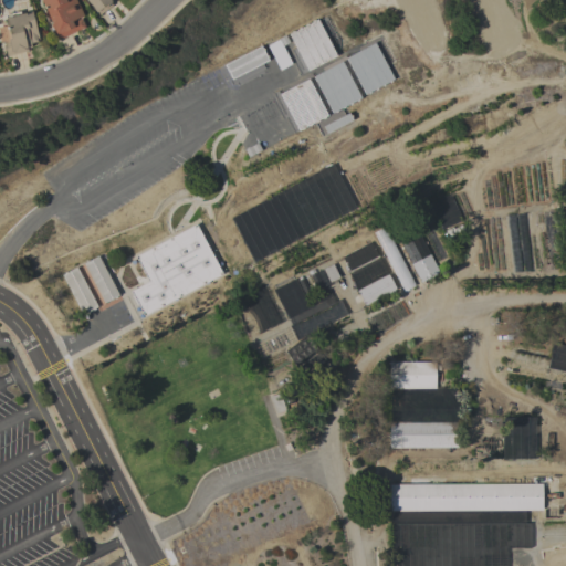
[(53,31),(55,31),(40,0),(75,0),(77,4),(79,4),(83,16),(73,20),(74,21),(81,18),(85,28),(58,40),(53,31)]
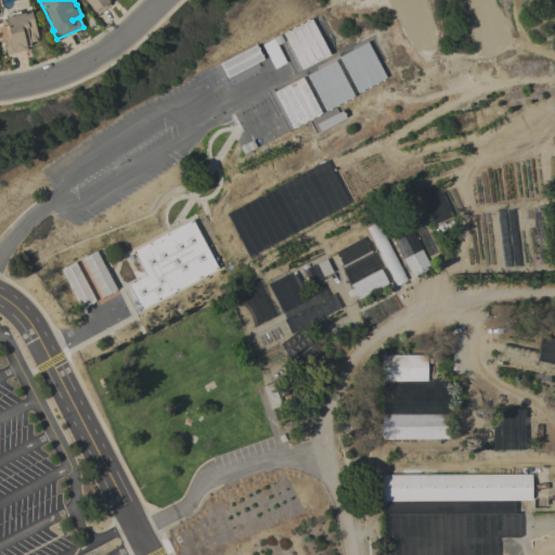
[(107,0),(108,2),(110,4),(97,14),(94,12),(85,0),(107,0)]
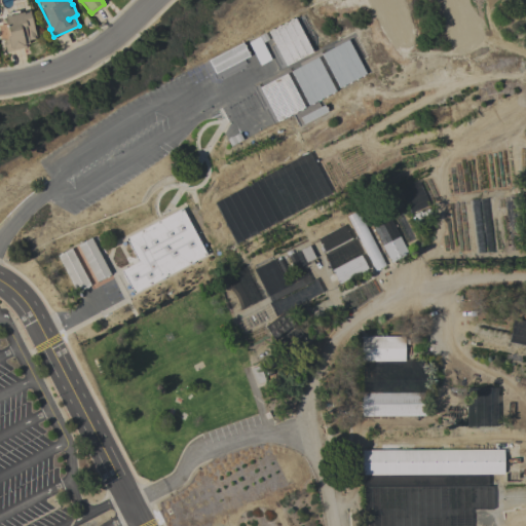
[(0,38),(0,24),(5,23),(3,13),(17,10),(19,13),(30,10),(36,38),(34,38),(28,40),(29,43),(25,44),(25,48),(6,52),(2,38),(0,38)]
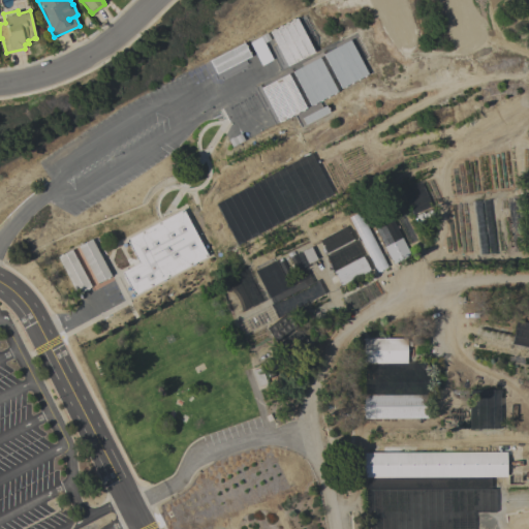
[(297,18),(314,52),(287,66),(270,31),(297,18)]
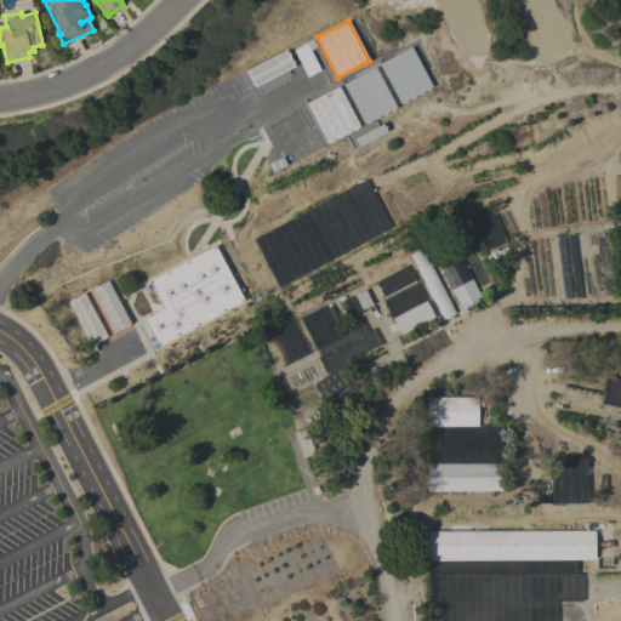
[(292,50),(306,43),(313,38),(317,46),(309,50),(320,70),(306,77),(292,50)]
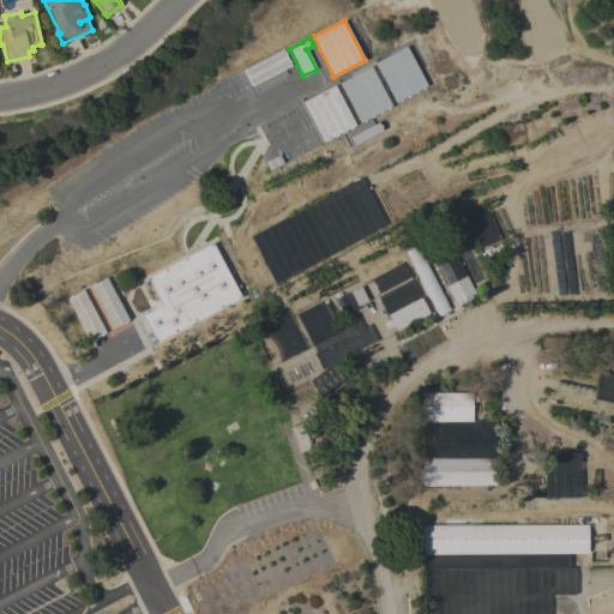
[(374,62),(405,47),(426,86),(395,102),(374,62)]
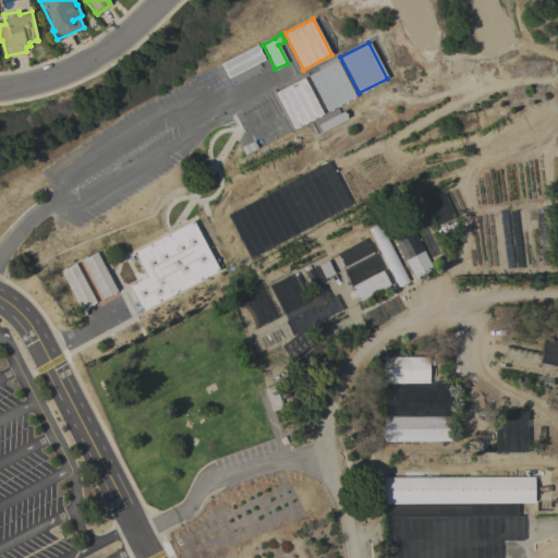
[(257,45),(264,59),(228,77),(220,63),(257,45)]
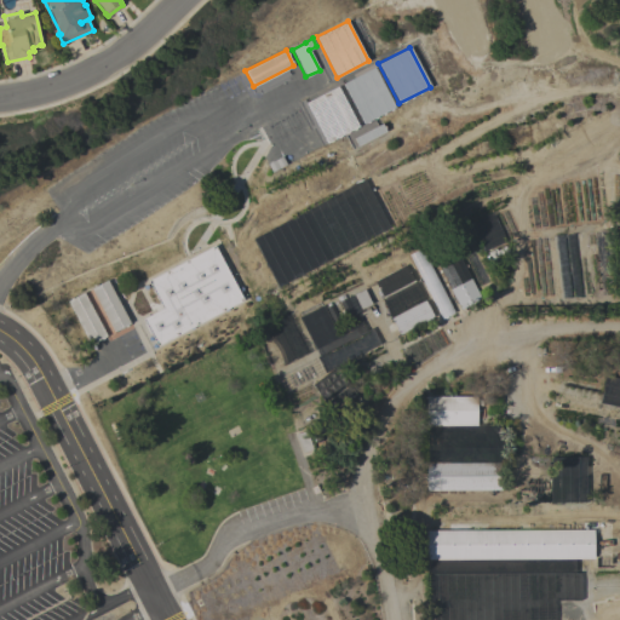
[(343,84),(374,67),(395,107),(363,124),(343,84)]
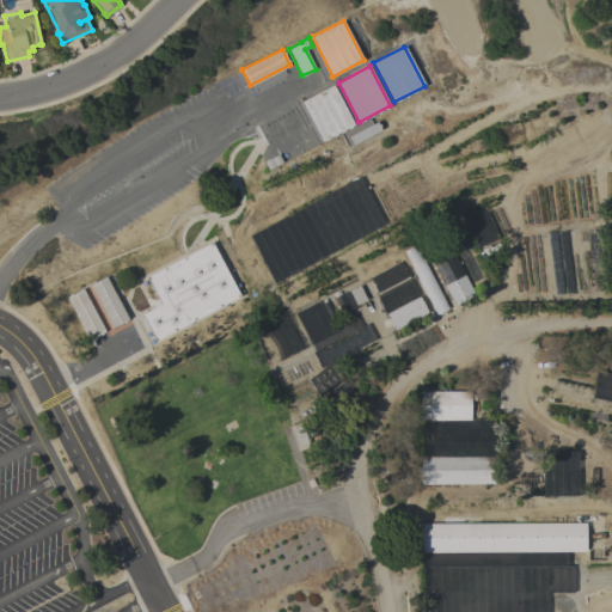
[(301,102),(332,85),(353,124),(323,141),(301,102)]
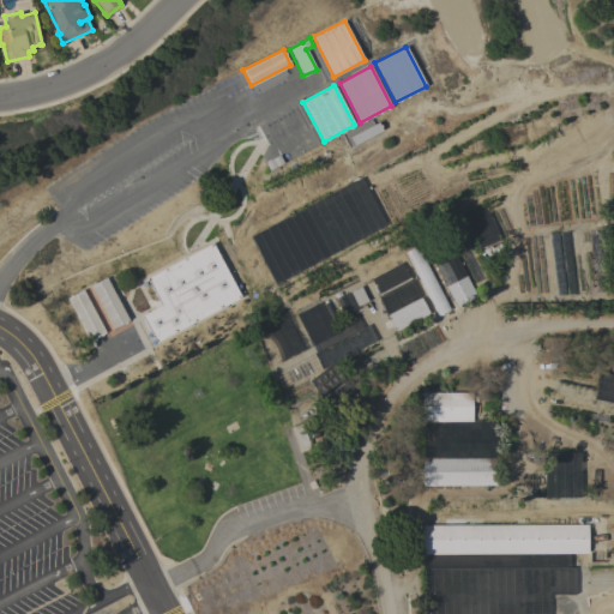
[(378,122),(379,125),(380,125),(381,127),(380,127),(381,130),(354,145),(349,137),(378,122)]
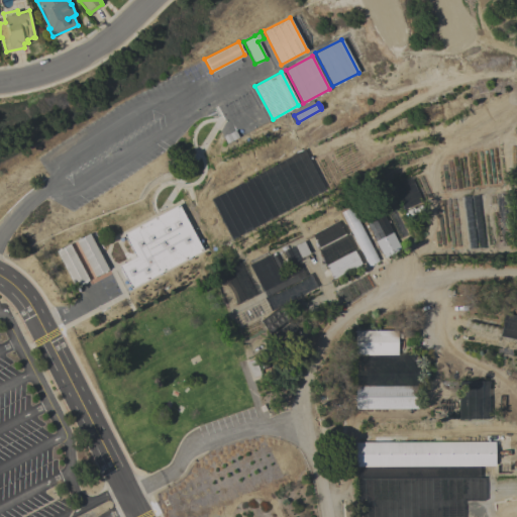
[(413,183),(424,205),(420,206),(423,213),(410,219),(407,212),(405,213),(395,192),(413,183)]
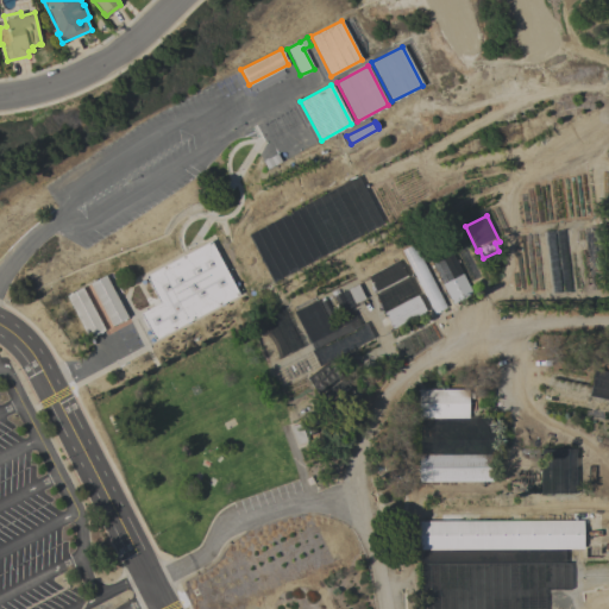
[(155,340),(140,313),(159,303),(145,276),(211,242),(239,295),(155,340)]
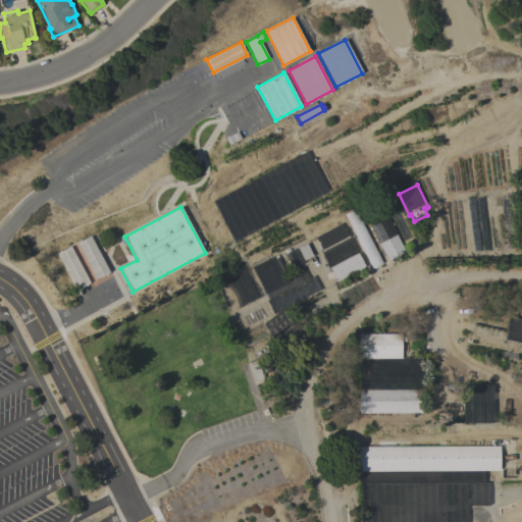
[(371,268),(344,214),(354,209),(381,263),(371,268)]
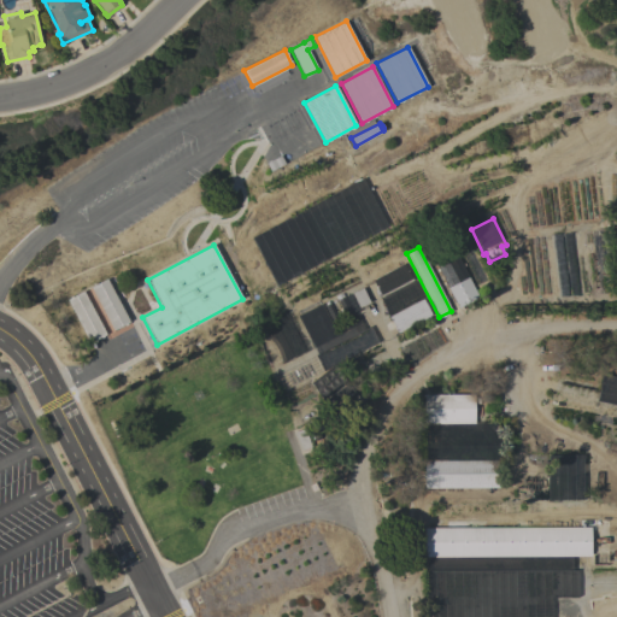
[(434,259),(454,248),(479,298),(458,307),(434,259)]
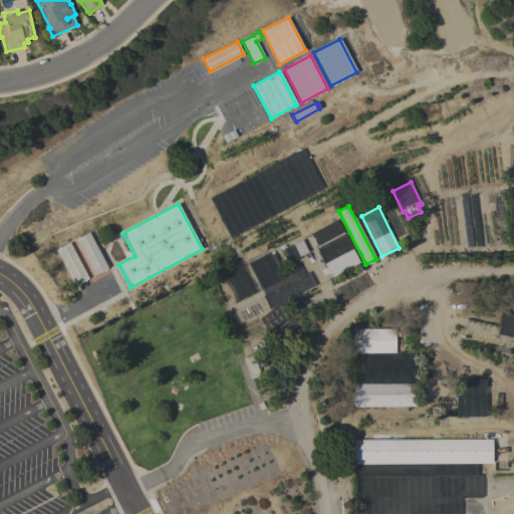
[(351,249),(359,263),(330,277),(323,263),(324,263),(316,247),(317,247),(316,245),(314,246),(312,242),(314,241),(310,233),(336,220),(351,249)]
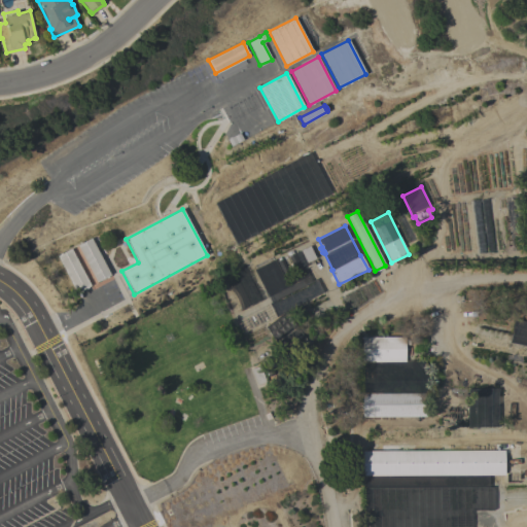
[(91,238),(110,275),(97,282),(77,245),(91,238)]
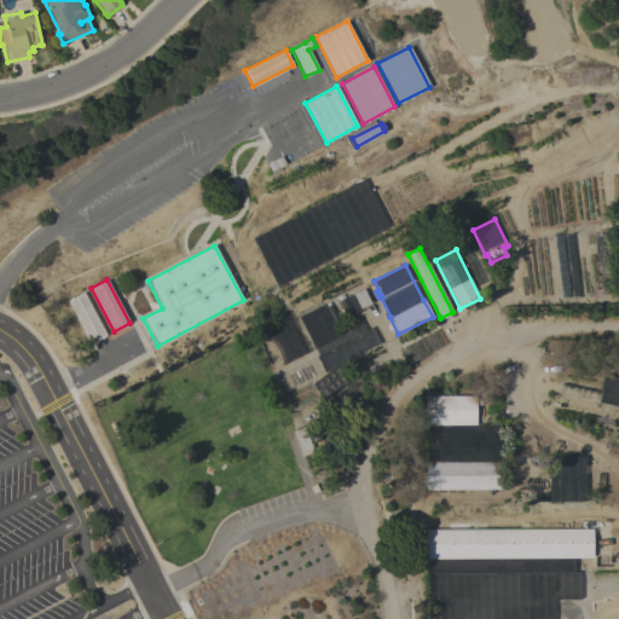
[(359,308),(360,311),(346,318),(335,296),(342,293),(345,298),(363,289),(370,304),(360,308),(359,307),(359,308)]
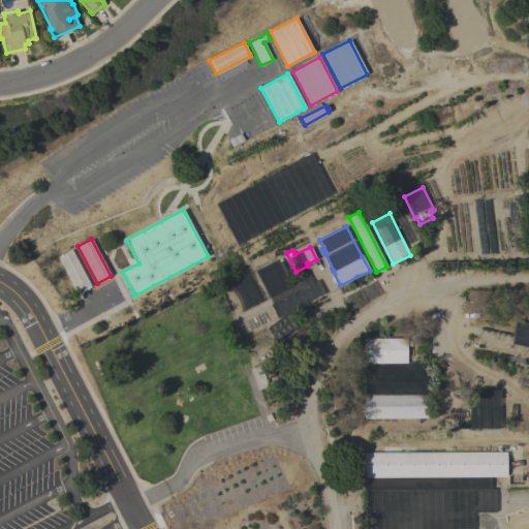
[(91,286),(76,293),(58,256),(71,249),(91,286)]
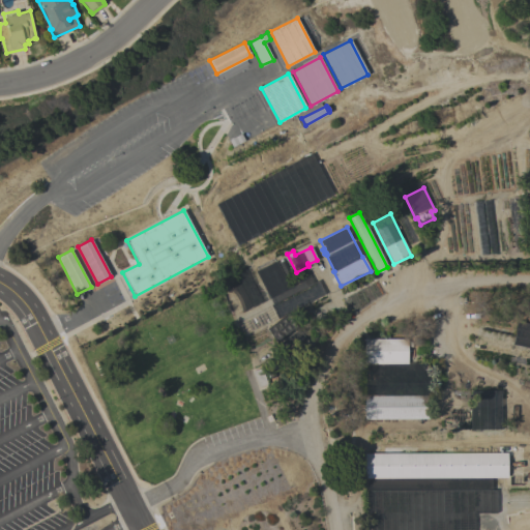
[(275,261),(286,282),(307,271),(313,283),(318,281),(325,294),(277,319),(271,305),(272,304),(256,271),(275,261)]
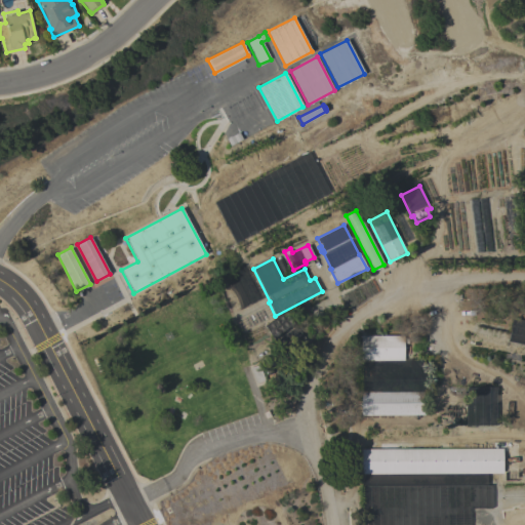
[(293,352),(286,342),(278,349),(263,327),(284,311),(295,326),(294,327),(299,333),(300,333),(307,341),(293,352)]
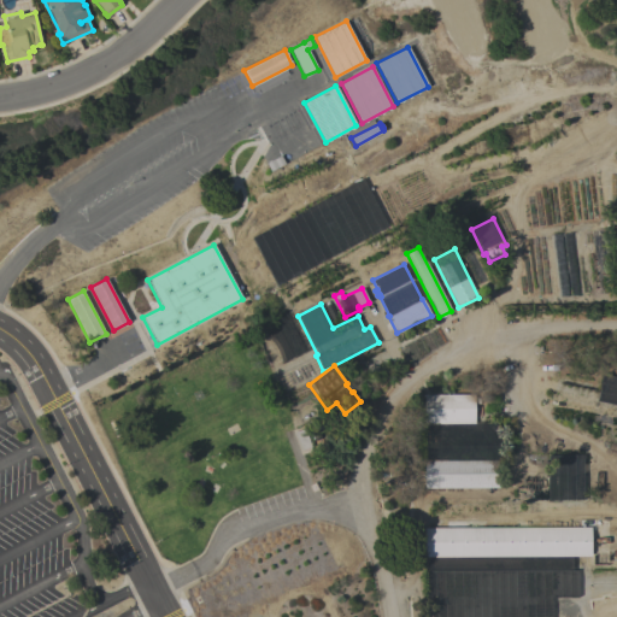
[(616,377),(616,404),(597,401),(601,375),(616,377)]
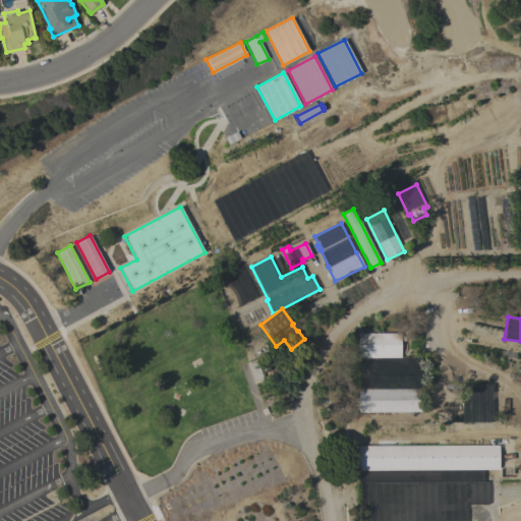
[(420,357),(421,412),(358,412),(357,333),(400,333),(401,357),(420,357)]
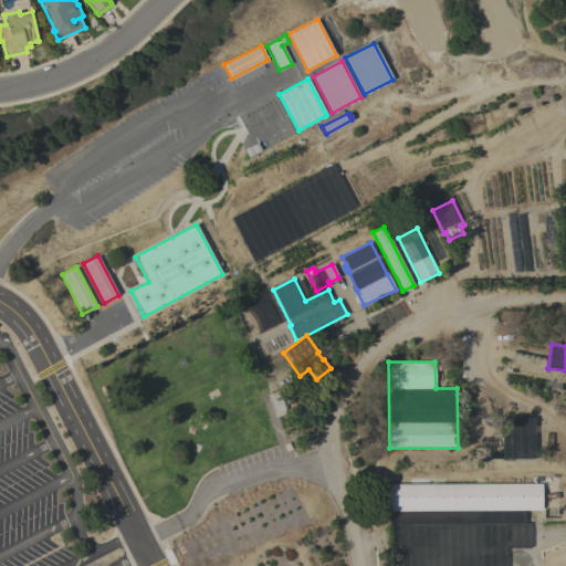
[(269,397),(279,392),(285,410),(274,413),(269,397)]
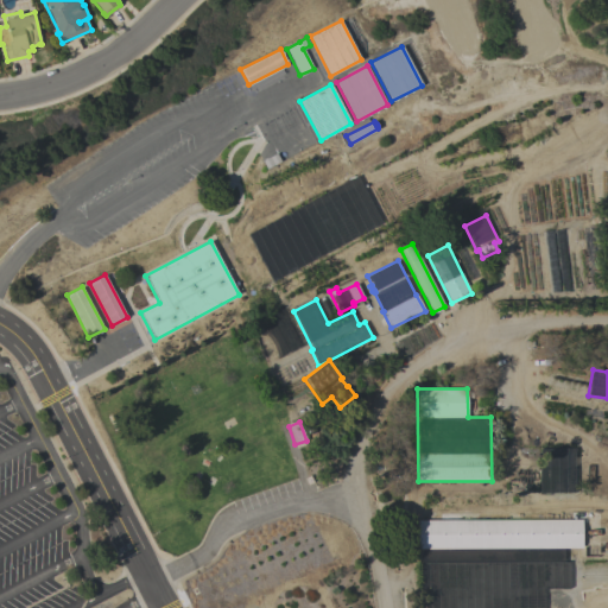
[(538,493),(539,469),(539,449),(572,448),(574,492),(538,493)]
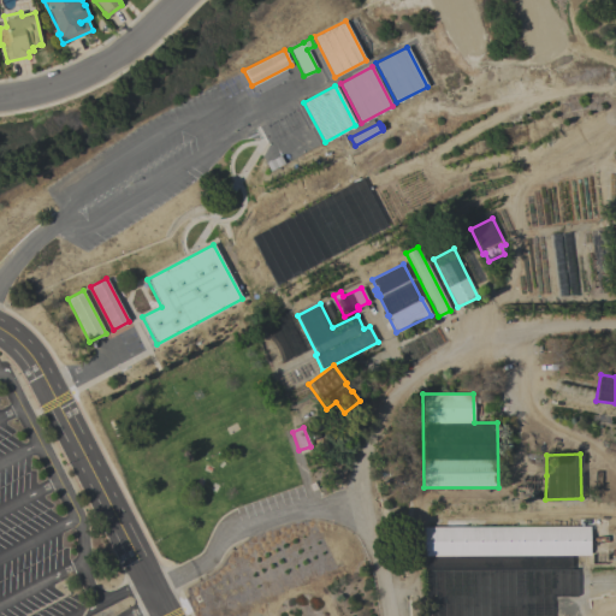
[(590,526),(590,555),(572,555),(572,569),(576,569),(576,597),(551,597),(551,615),(426,615),(425,556),(424,527),(590,526)]
